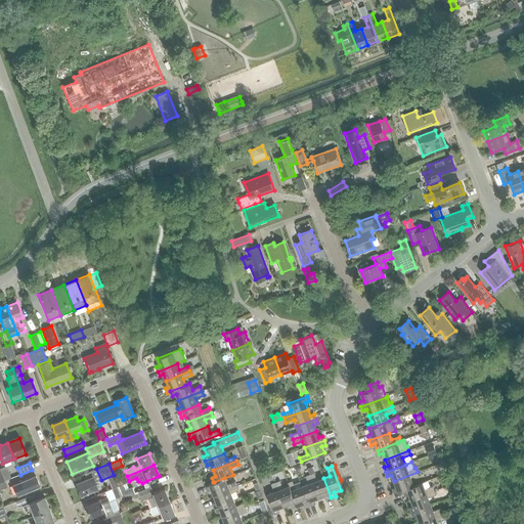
[(6,467),(0,468),(0,471),(4,481),(10,478),(6,467)]
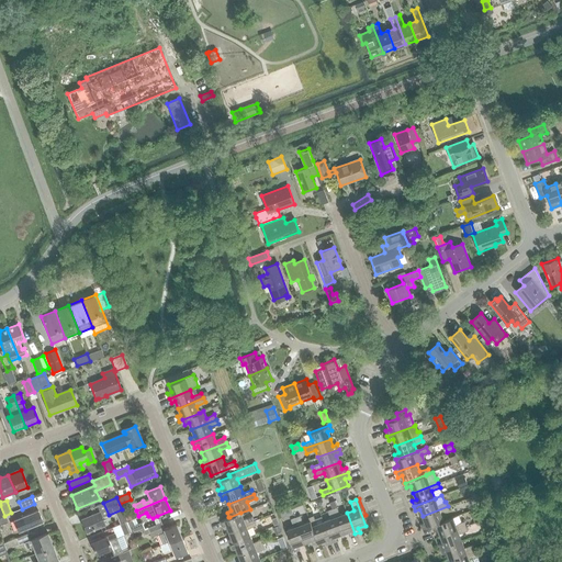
[(444,521),(441,514),(449,512),(448,506),(423,516),(425,523),(420,525),(423,529),(431,526),(444,521)]
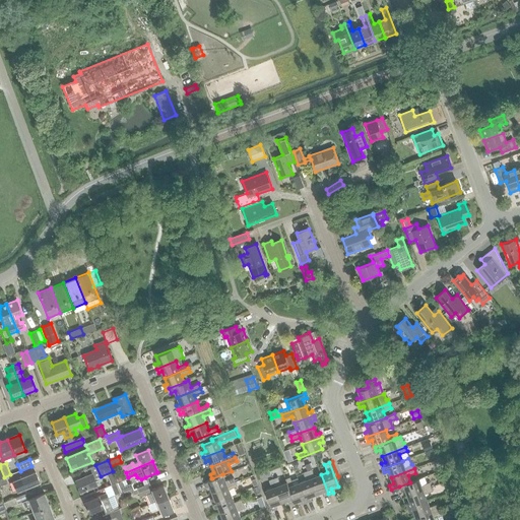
[(324,496),(328,494),(321,474),(314,476),(312,469),(307,470),(316,495),(322,492),(324,496)]
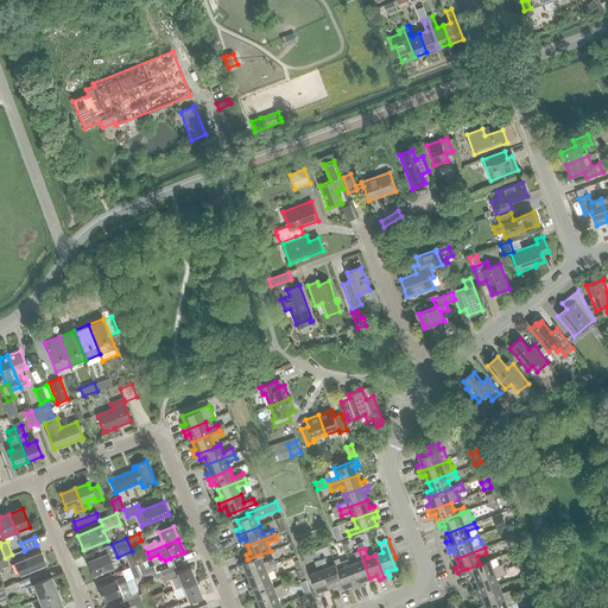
[(358,562),(350,564),(359,588),(363,586),(362,581),(369,578),(359,550),(354,552),(358,562)]
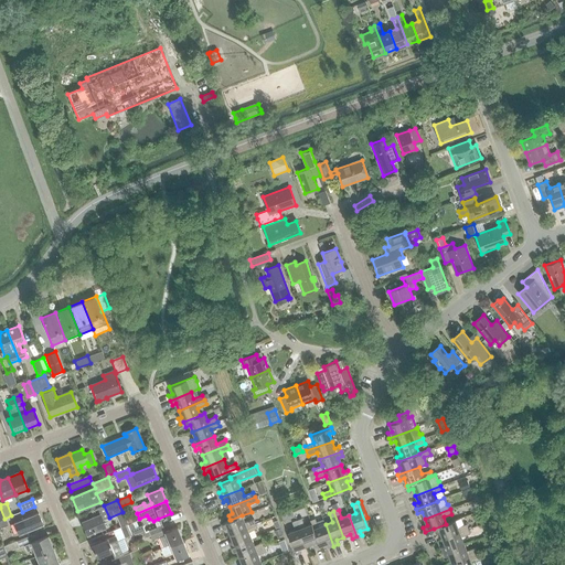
[(39,513),(13,524),(18,535),(43,524),(39,513)]
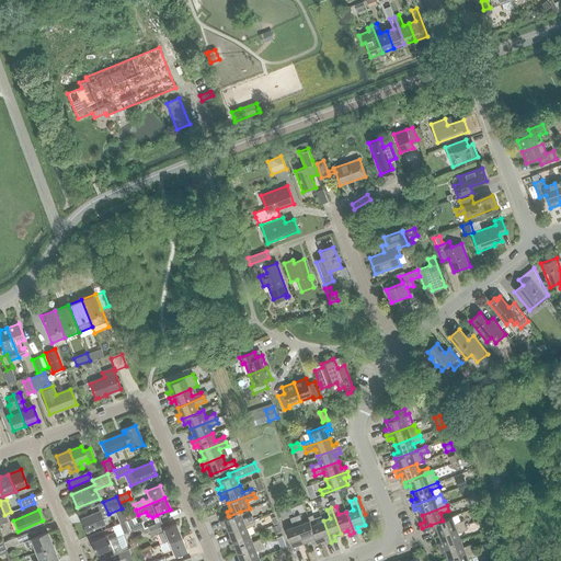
[(136,510),(125,515),(127,521),(136,517),(136,516),(138,515),(136,510)]
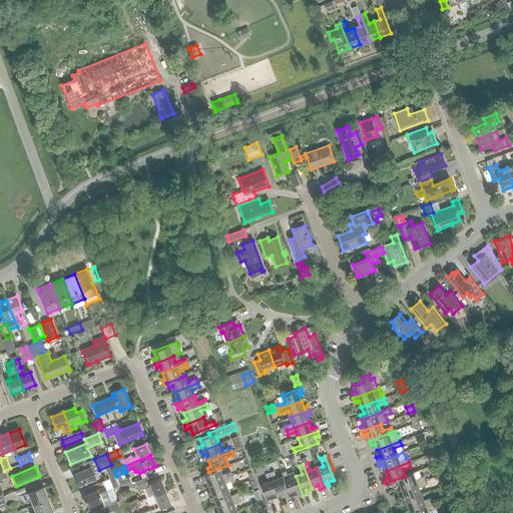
[(78,486),(95,479),(90,467),(73,474),(78,486)]
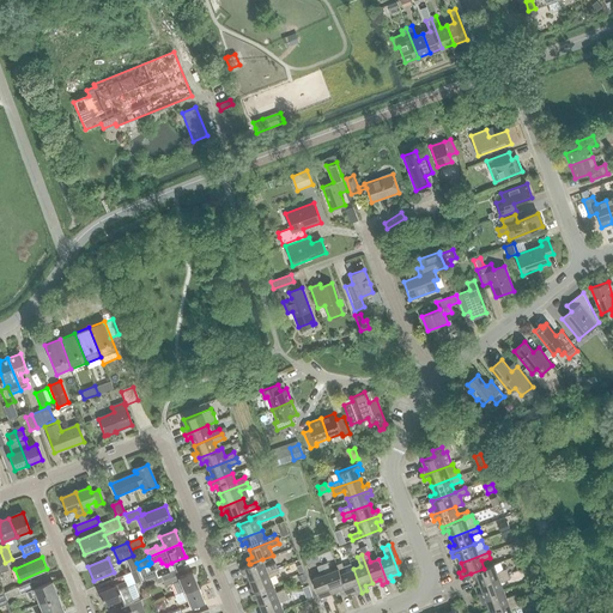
[(249,580),(277,569),(274,563),(266,566),(262,559),(250,564),(249,564),(240,569),(242,574),(247,572),(249,580)]
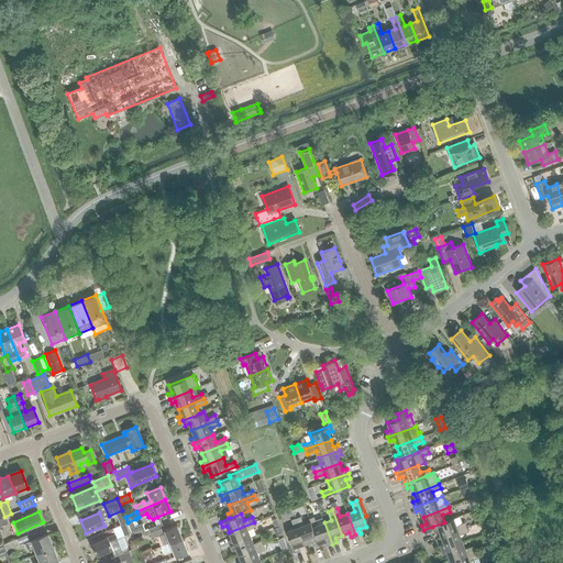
[(300,517),(296,518),(306,544),(312,541),(313,545),(318,543),(319,543),(310,522),(304,525),(300,517)]
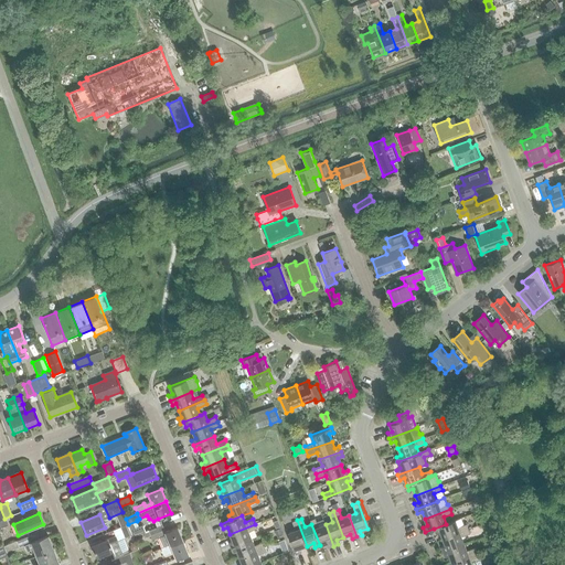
[(333,546),(326,524),(318,526),(315,519),(310,521),(311,524),(320,545),(319,545),(320,546),(327,543),(328,547),(333,546)]
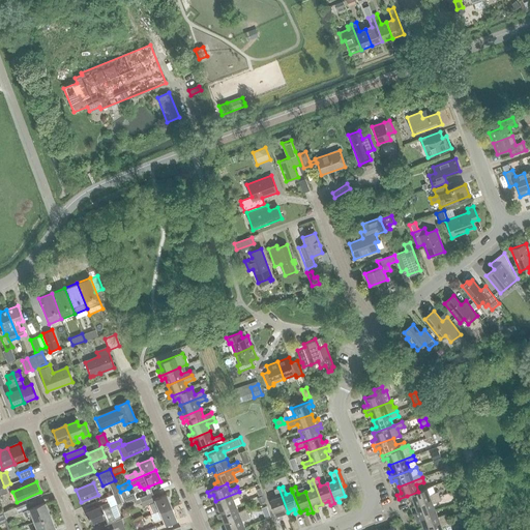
[(281,514),(288,512),(278,488),(273,490),(276,498),(270,500),(277,521),(283,519),(281,514)]
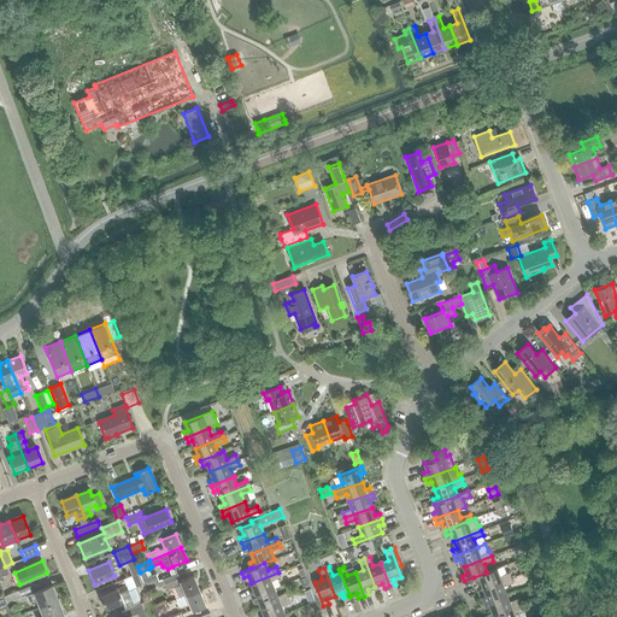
[(474,577),(476,582),(481,581),(483,588),(511,577),(509,573),(500,576),(497,568),(487,573),(474,577)]
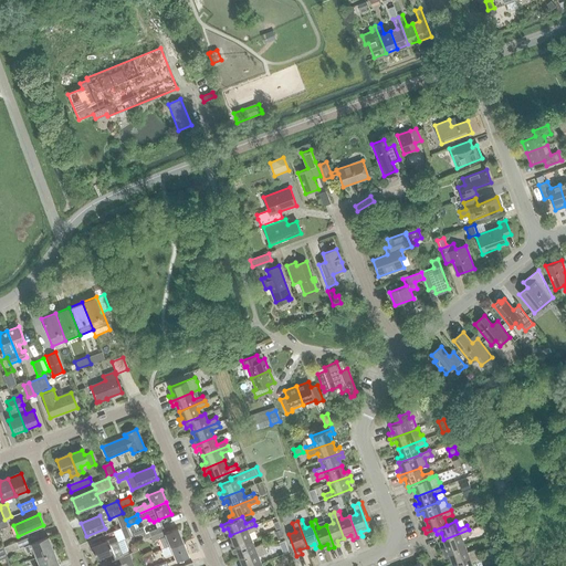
[(127,524),(119,527),(126,542),(134,538),(134,537),(127,524)]
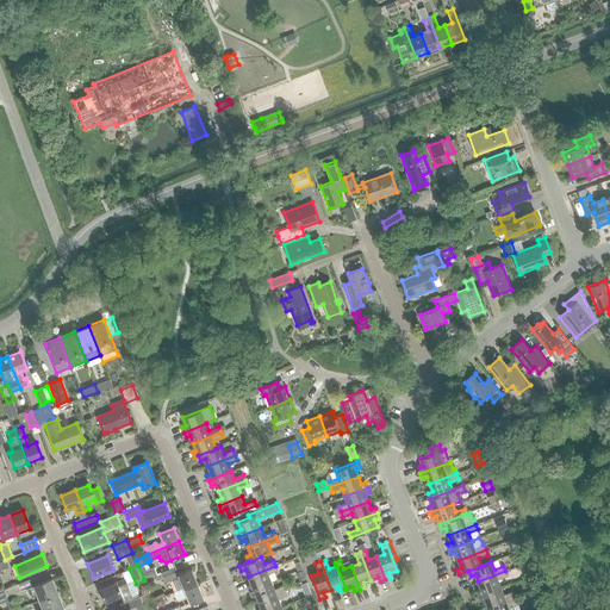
[(247,586),(249,591),(272,582),(268,574),(278,571),(275,566),(248,577),(251,584),(247,586)]
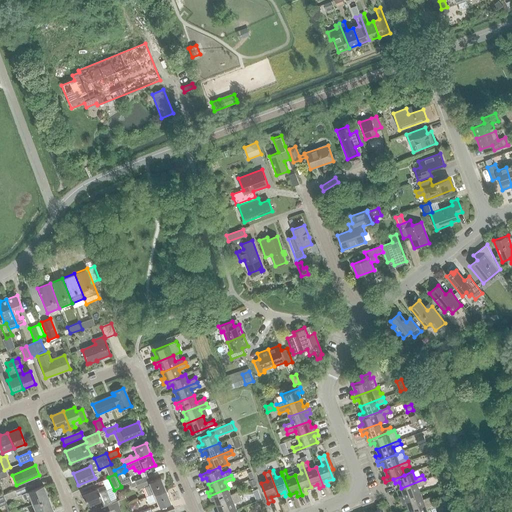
[(129,476),(118,480),(121,486),(131,482),(129,476)]
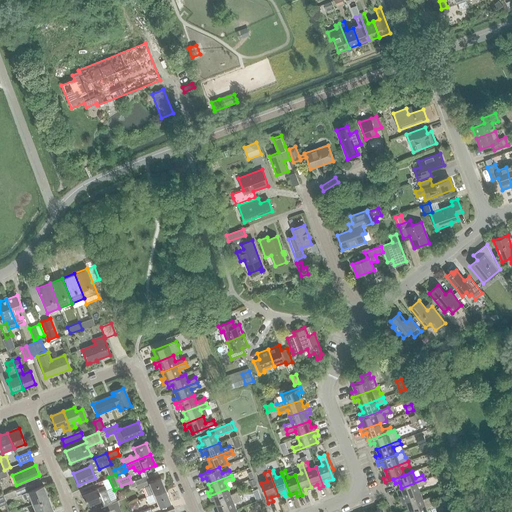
[(144,487),(148,496),(153,494),(154,495),(166,490),(161,477),(149,482),(146,476),(134,481),(138,490),(144,487)]
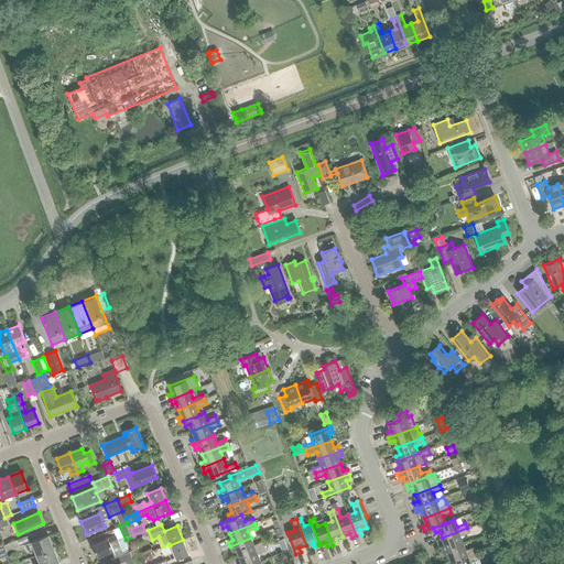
[(442,551),(463,543),(461,537),(469,533),(467,528),(442,538),(444,544),(441,546),(442,551)]
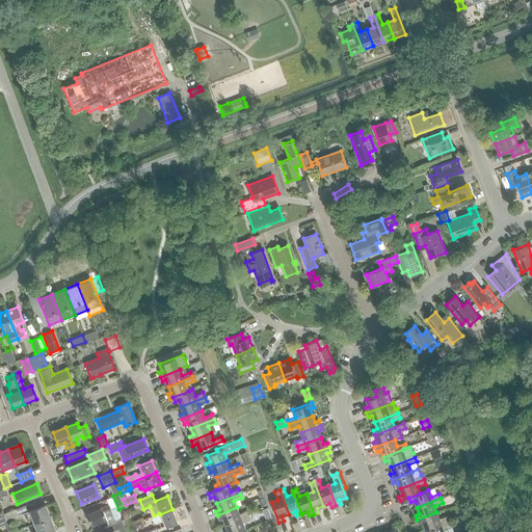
[(3,514),(5,521),(27,511),(25,505),(3,514)]
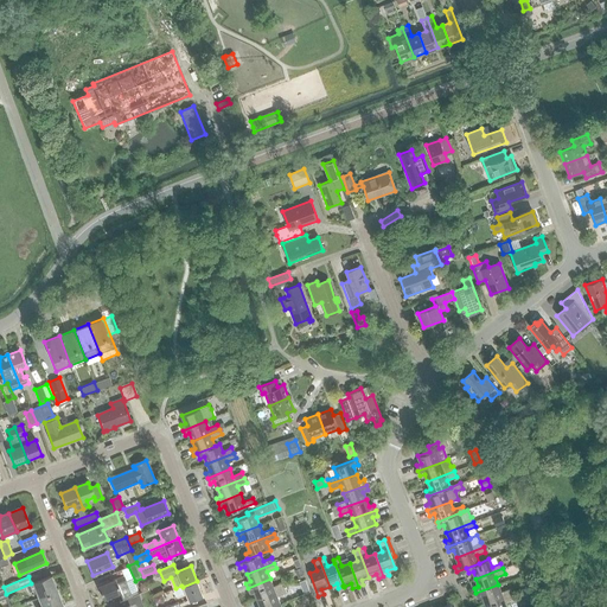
[(34,592),(38,599),(57,592),(51,576),(25,587),(29,594),(34,592)]
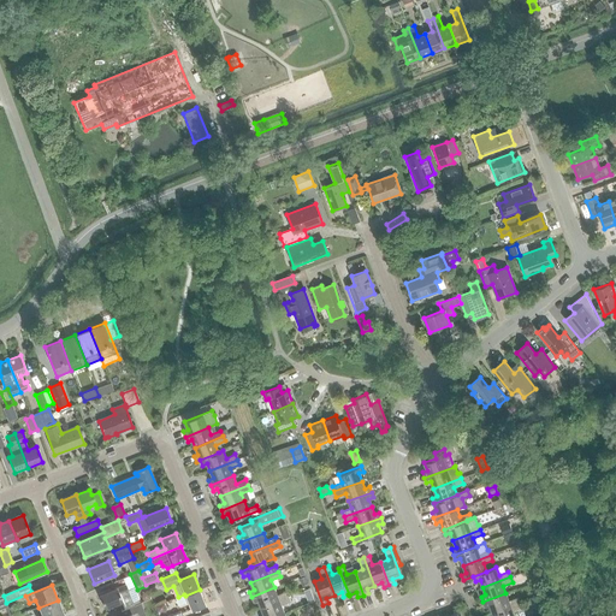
[(105,609),(123,602),(125,609),(134,605),(132,602),(125,585),(117,588),(116,588),(99,596),(105,609)]
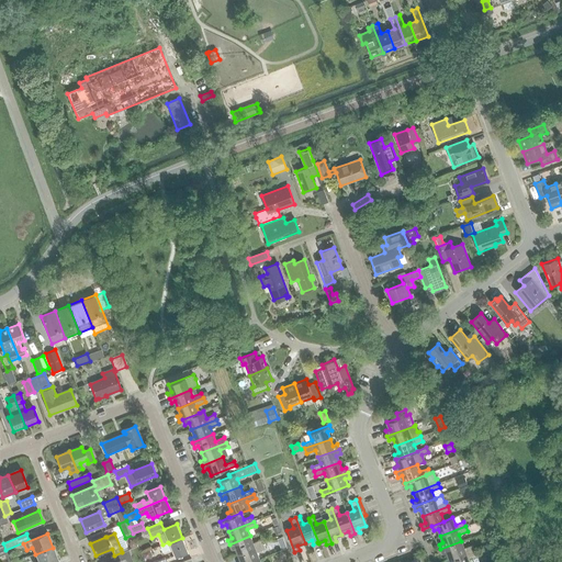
[(238,554),(263,544),(261,539),(253,542),(250,536),(229,544),(232,549),(235,548),(238,554)]
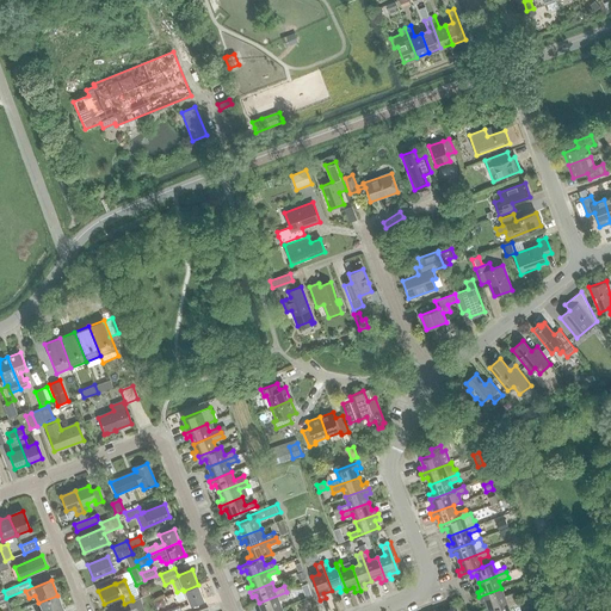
[(173,593),(176,598),(178,602),(186,598),(190,605),(204,599),(198,585),(184,591),(183,590),(177,592),(173,593)]
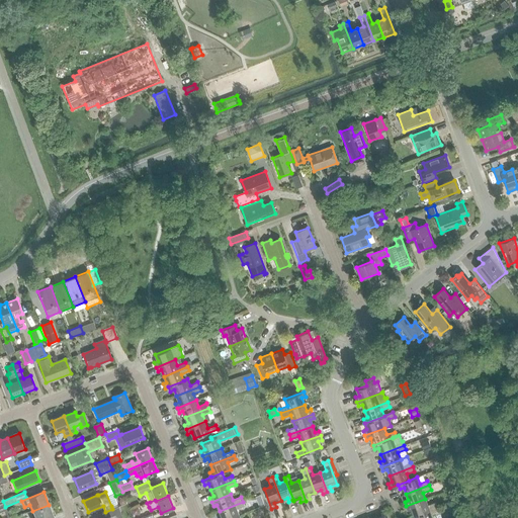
[(412,509),(414,516),(437,507),(435,502),(428,505),(425,499),(406,506),(408,511),(412,509)]
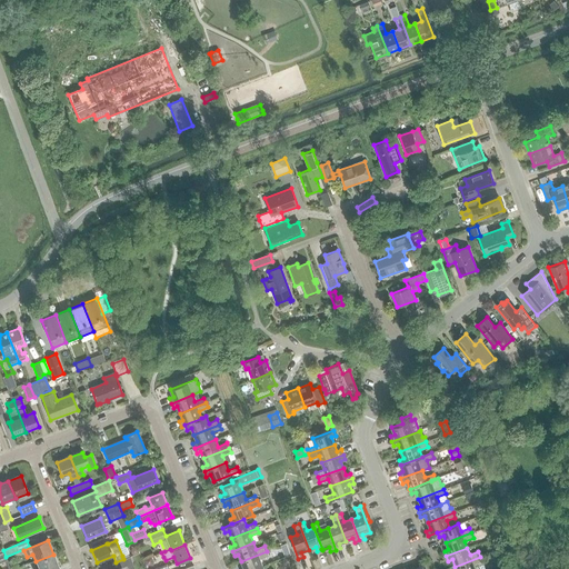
[(241,568),(256,568),(263,566),(260,559),(269,556),(267,551),(241,561),(243,568),(241,568)]
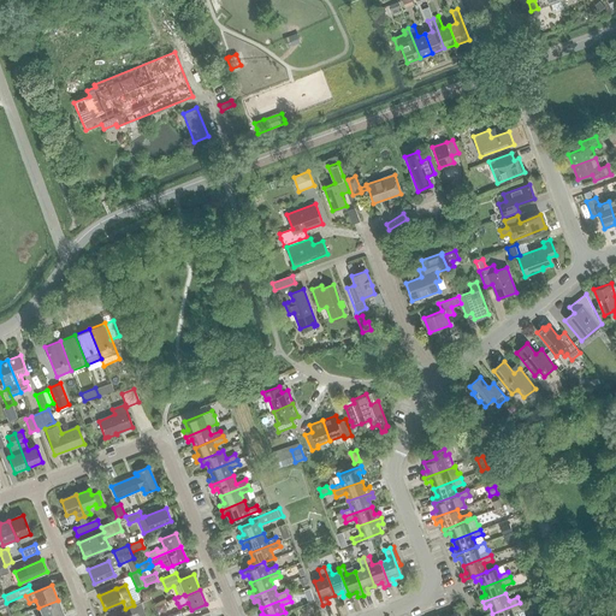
[(61,615),(64,615),(58,600),(39,608),(41,615),(39,615),(61,615)]
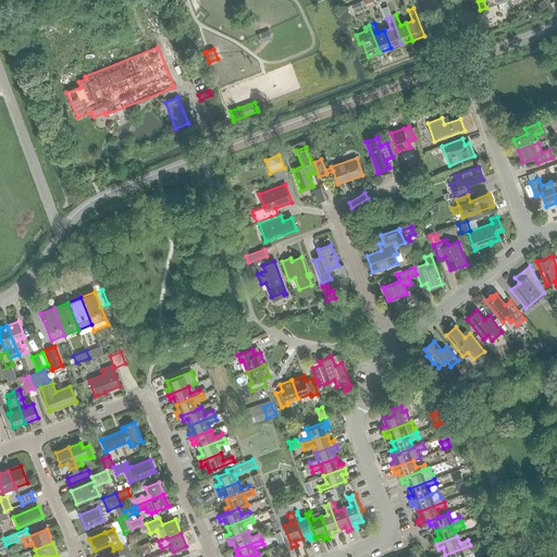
[(132,556),(127,545),(114,551),(116,556),(113,556),(132,556)]
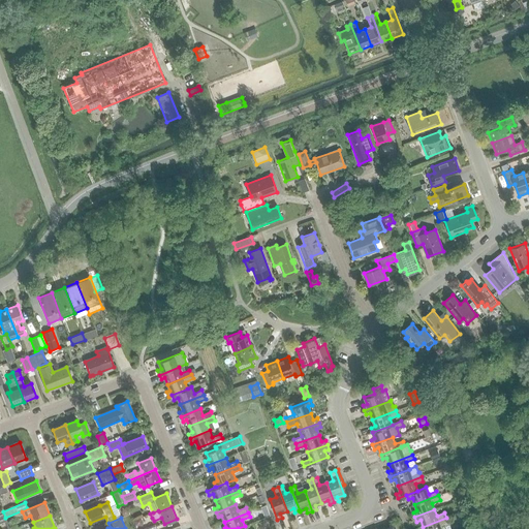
[(448,522),(446,518),(423,527),(423,528),(449,528),(447,528),(445,523),(448,522)]
